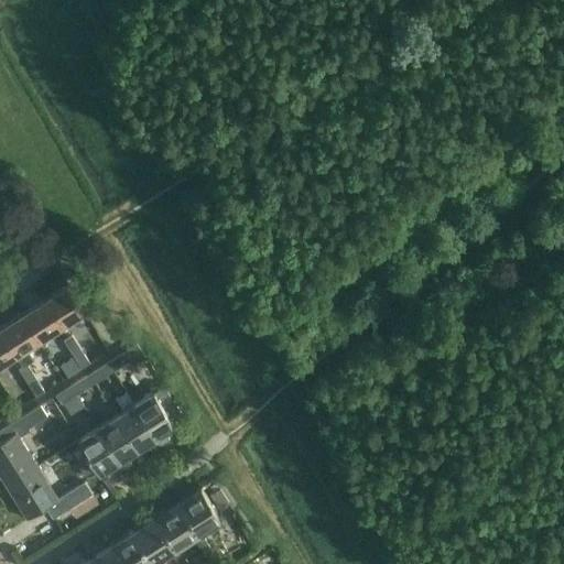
[(44,299),(60,325),(84,310),(67,284),(44,299)]
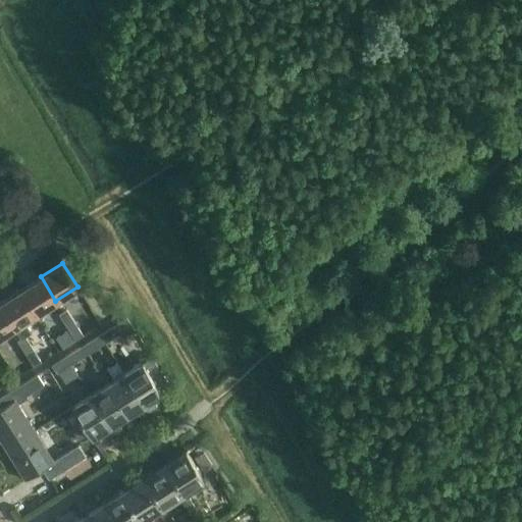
[(19,291),(35,314),(55,301),(41,276),(19,291)]
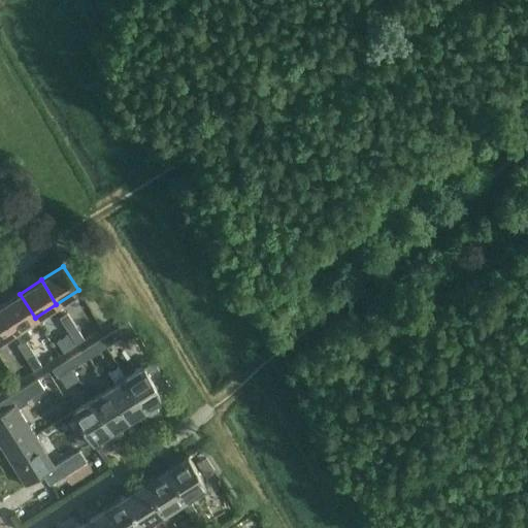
[(0,305),(0,309),(14,331),(21,341),(25,338),(25,339),(32,335),(25,324),(35,318),(20,294),(0,305)]
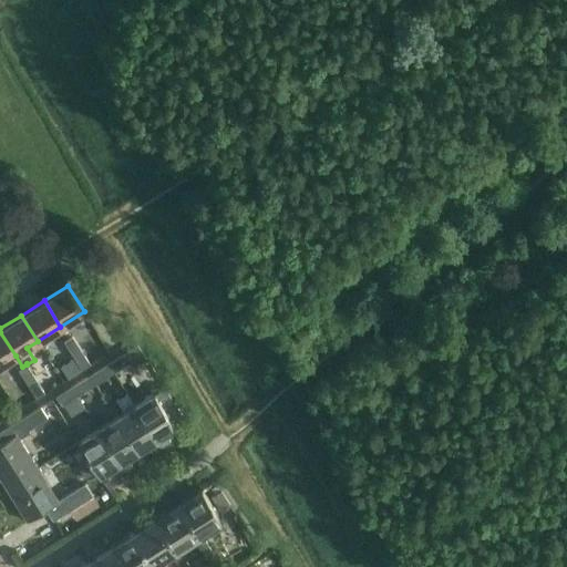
[(0,332),(0,364),(16,356),(0,332)]
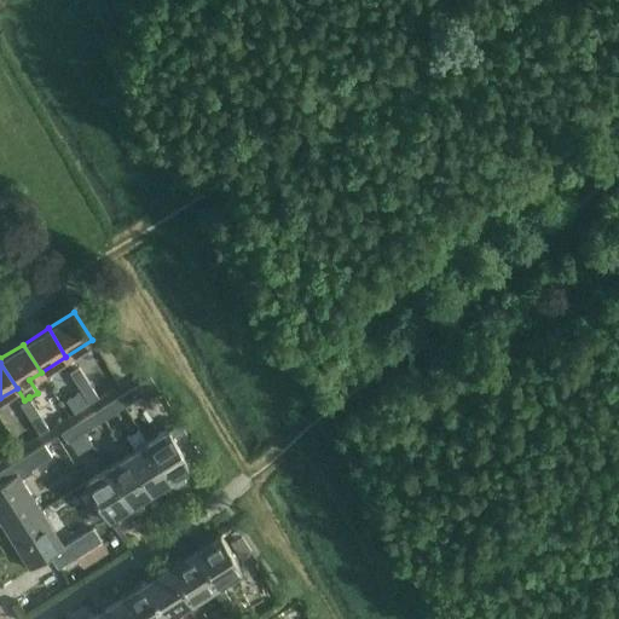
[(99,397),(79,365),(69,371),(81,389),(90,403),(99,397)]
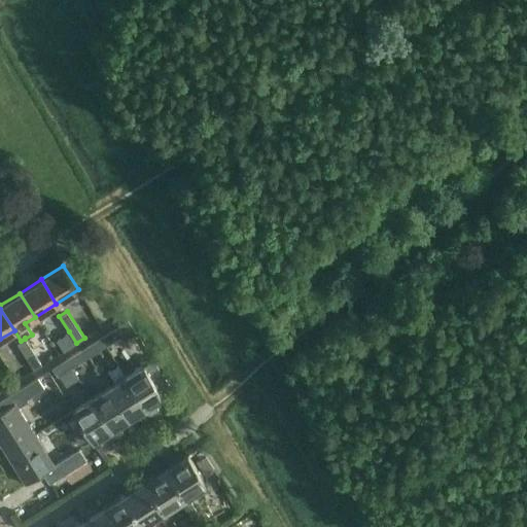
[(129,319),(101,337),(105,346),(120,337),(133,327),(129,319)]
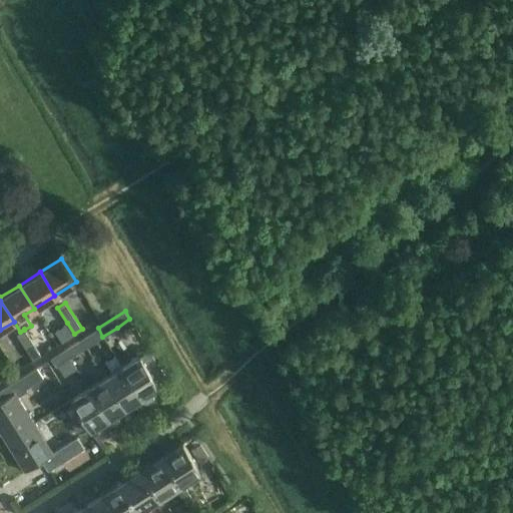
[(67,323),(55,331),(62,341),(74,334),(67,323)]
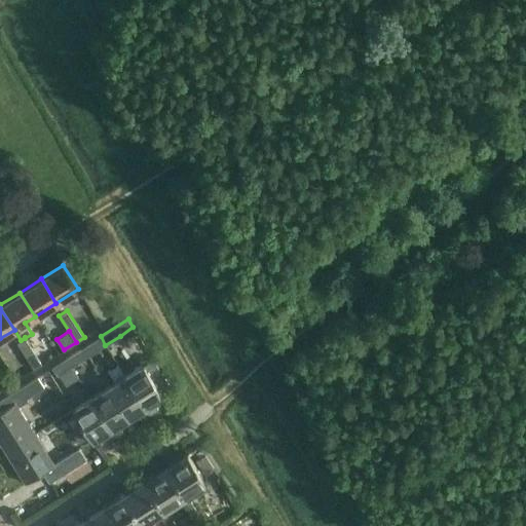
[(101,336),(83,347),(88,355),(105,345),(101,336)]
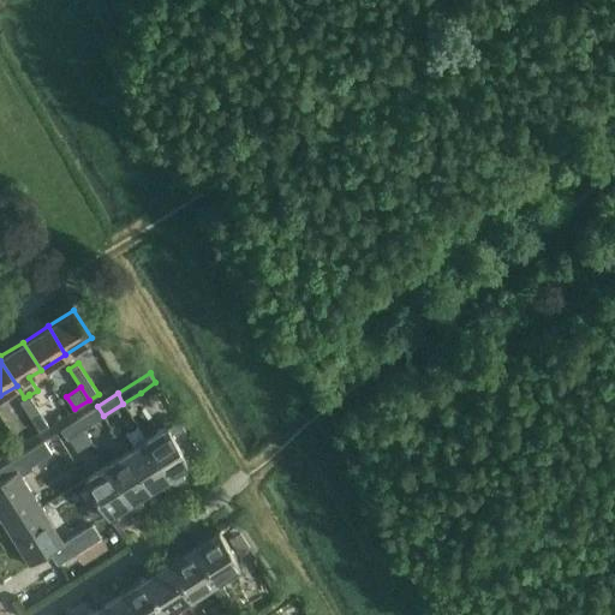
[(21,400),(40,431),(49,425),(29,395),(29,394),(24,398),(21,400)]
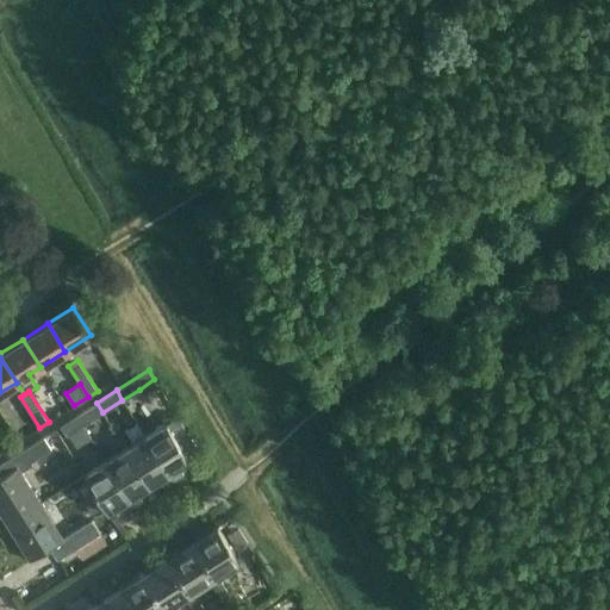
[(97,403),(75,416),(81,425),(82,425),(103,412),(97,403)]
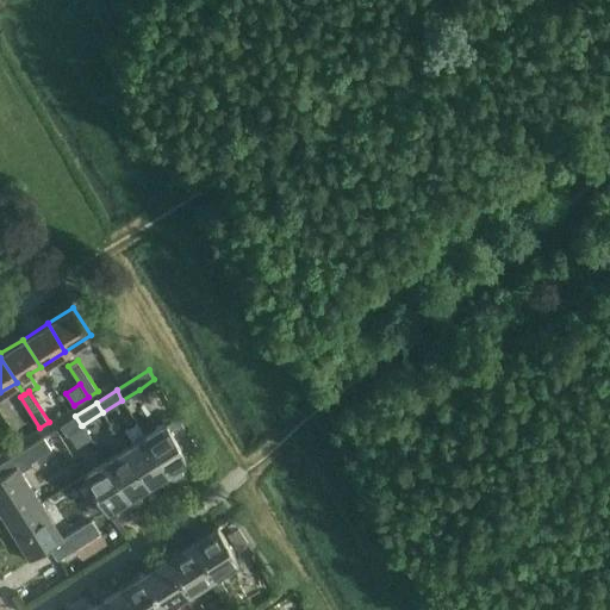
[(166,421),(144,435),(172,480),(184,474),(179,465),(190,458),(180,442),(190,435),(188,434),(176,414),(175,415),(166,421)]
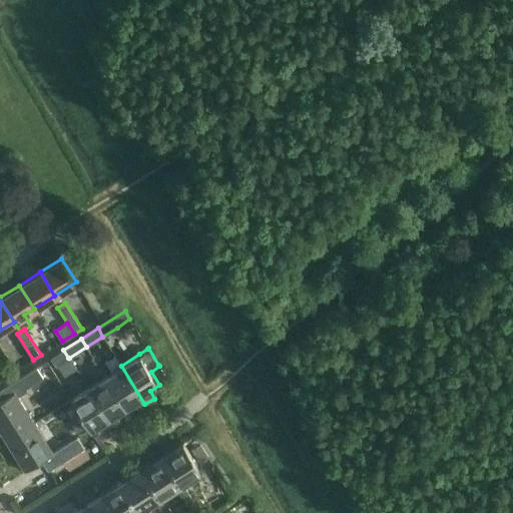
[(63,350),(51,358),(56,366),(57,365),(68,358),(63,350)]
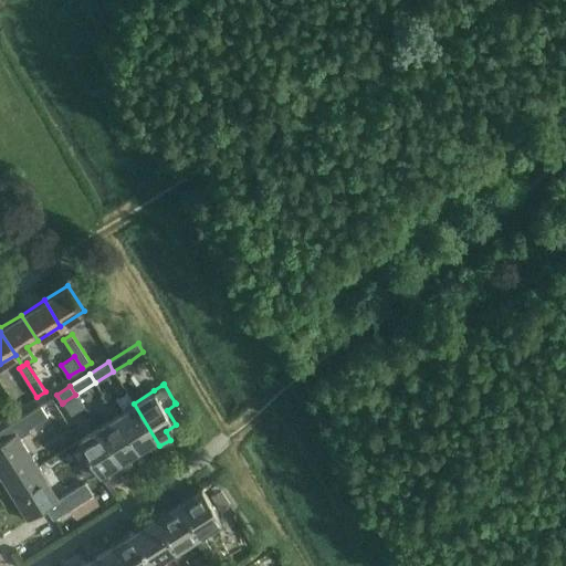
[(115,415),(137,450),(147,442),(153,451),(159,446),(134,404),(115,415)]
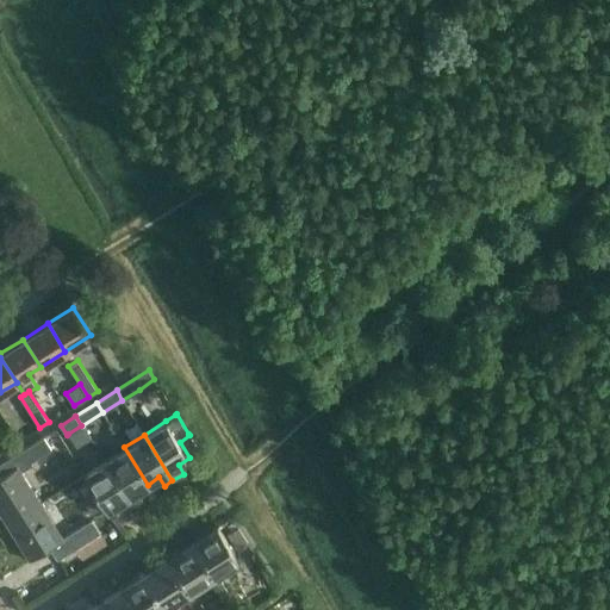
[(0,478),(0,511),(7,523),(39,502),(20,472),(32,465),(30,461),(50,448),(43,437),(0,464),(0,471),(4,475),(0,478)]
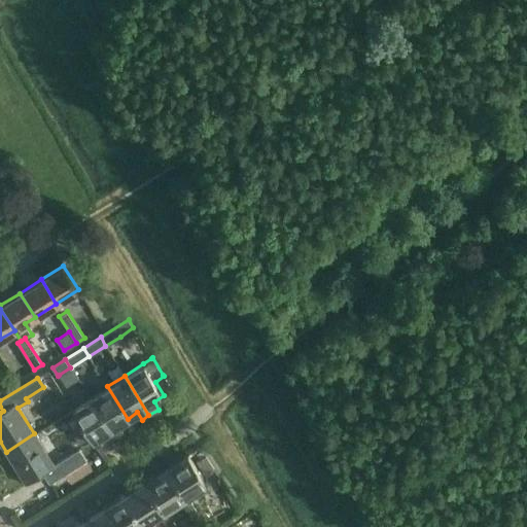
[(89,397),(114,437),(124,431),(118,424),(128,419),(107,386),(89,397)]
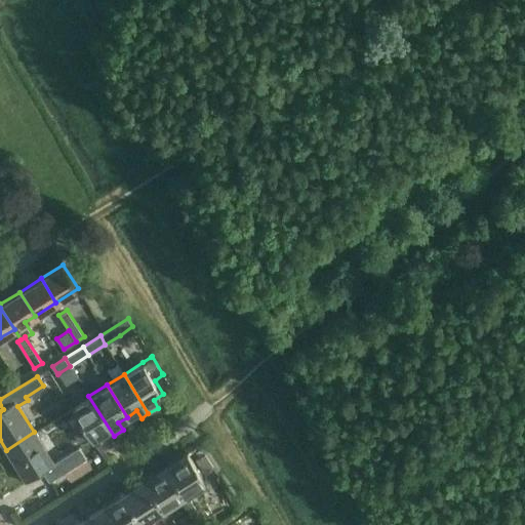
[(107,440),(114,436),(88,396),(72,406),(92,439),(102,433),(107,440)]
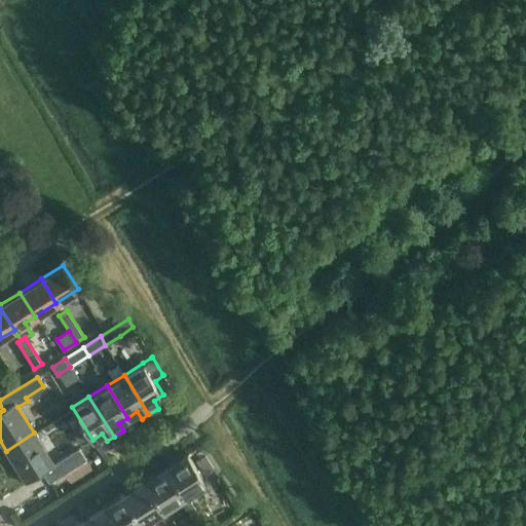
[(53,464),(34,433),(6,451),(26,483),(42,473),(48,481),(84,458),(78,448),(53,464)]
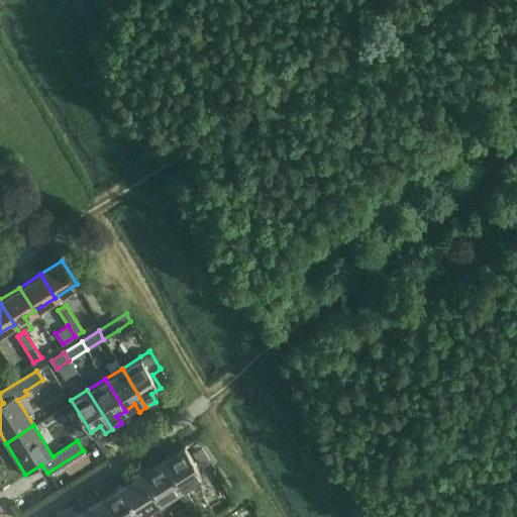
[(182,490),(179,493),(187,507),(195,502),(186,488),(204,476),(185,445),(163,458),(182,490)]
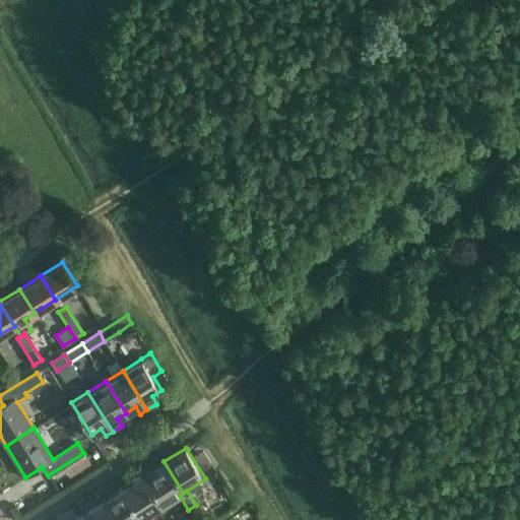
[(163,506),(158,509),(165,519),(172,519),(175,519),(169,509),(172,507),(169,502),(180,496),(183,493),(164,461),(142,475),(163,506)]
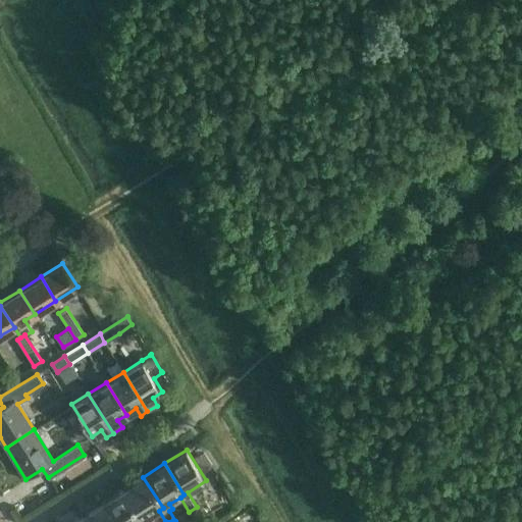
[(141,521),(146,521),(145,520),(159,511),(163,508),(143,477),(121,490),(137,515),(141,521)]
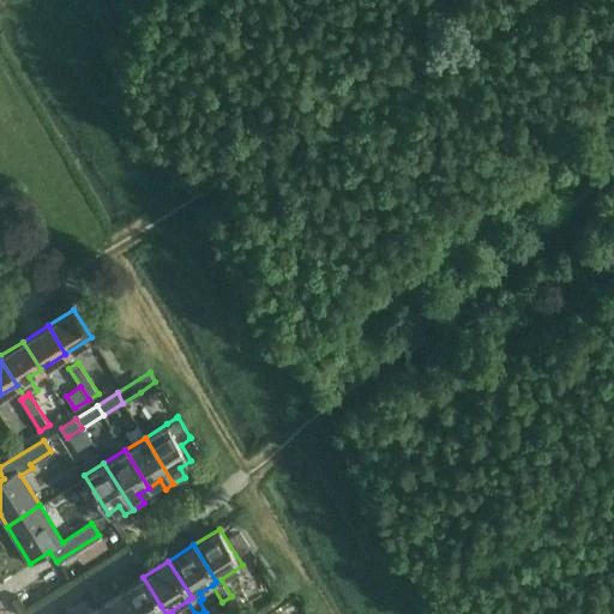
[(131,613),(166,613),(161,606),(143,577),(118,594),(126,606),(131,613)]
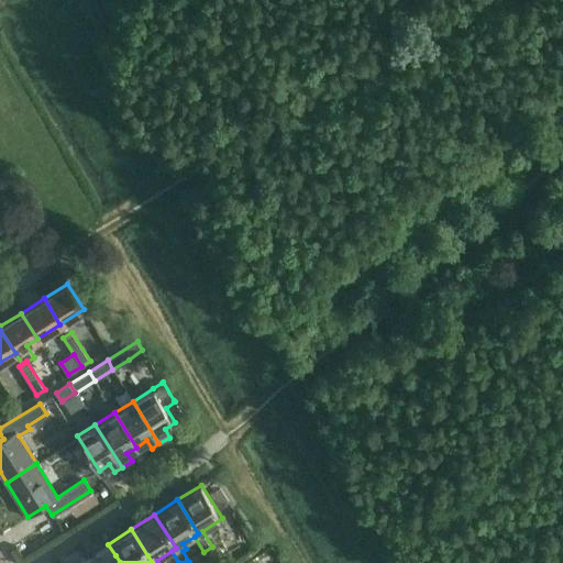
[(87,562),(120,562),(116,555),(108,544),(85,559),(87,562)]
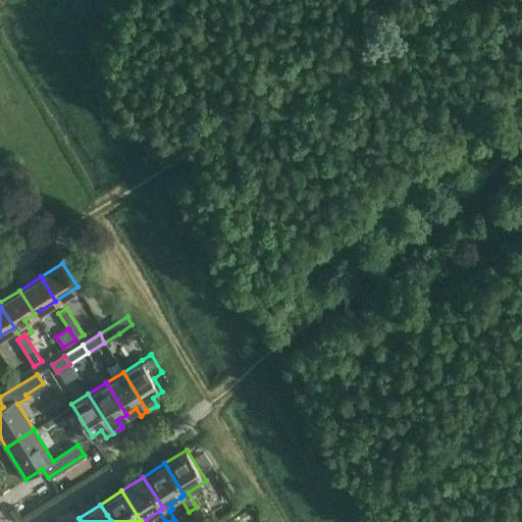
All buildings are outlined.
